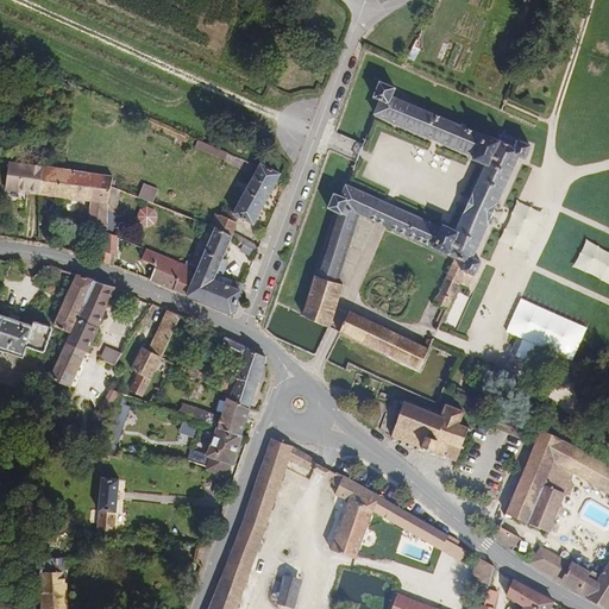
[(429,308),(440,313),(453,286),(458,287),(469,263),(465,262),(512,156),(520,159),(523,151),(490,137),(488,143),(387,98),(389,92),(374,85),(369,100),(375,104),(371,114),(470,158),(470,163),(479,169),(454,226),(444,221),(441,225),(395,203),(383,230),(451,259),(429,308)]
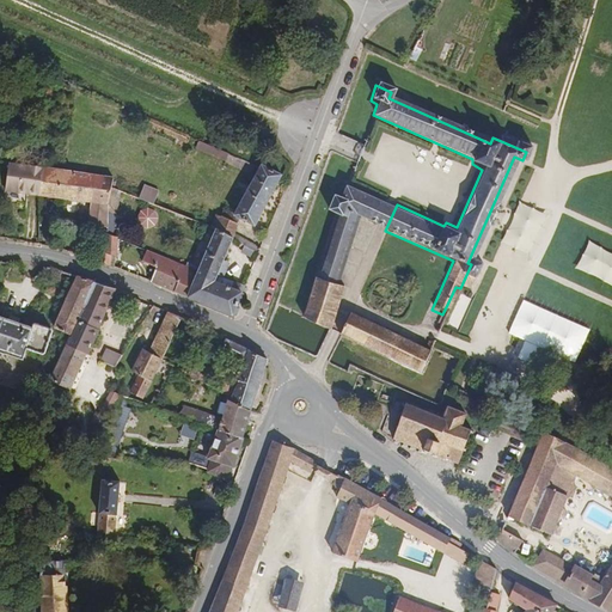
[(182,138),(185,133),(142,114),(140,120),(182,138)]
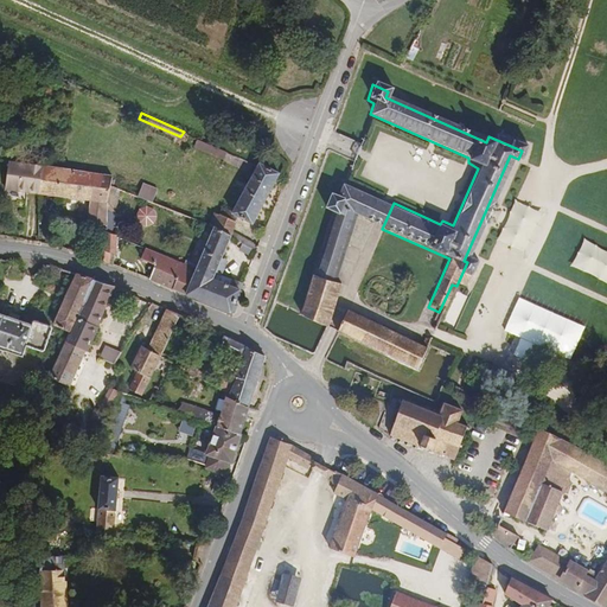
[(225,159),(229,149),(198,139),(195,148),(225,159)]
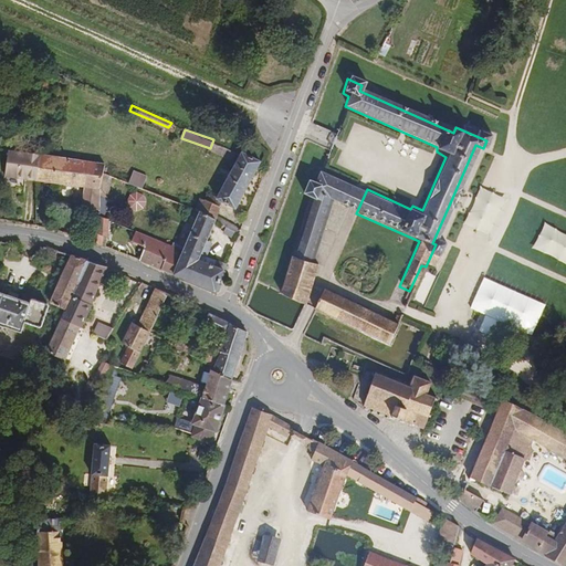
[(31,156),(3,152),(0,174),(0,178),(29,182),(31,156)]
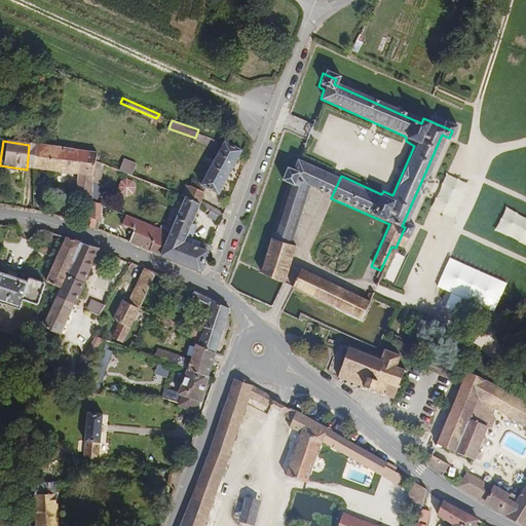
[(220,192),(242,149),(228,143),(226,145),(222,143),(201,184),(205,186),(220,192)]
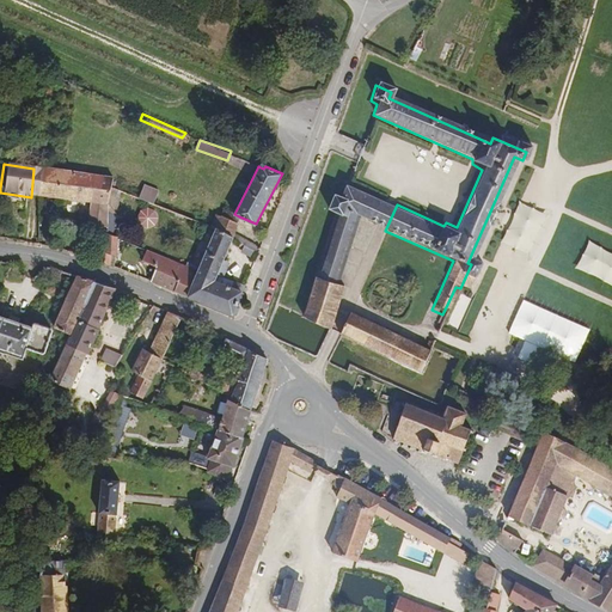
[(106,231),(110,188),(110,181),(34,169),(31,197),(89,206),(87,230),(101,231),(106,231)]
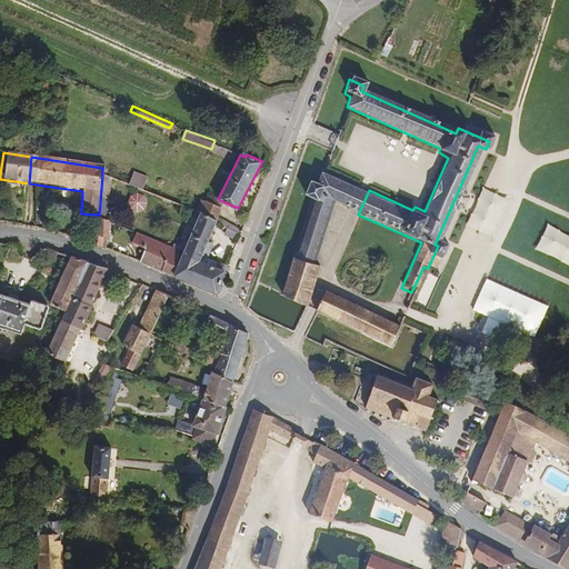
[(280,295),(305,305),(319,268),(315,266),(338,206),(352,211),(361,187),(325,170),(320,185),(313,181),(310,191),(319,195),(280,295)]
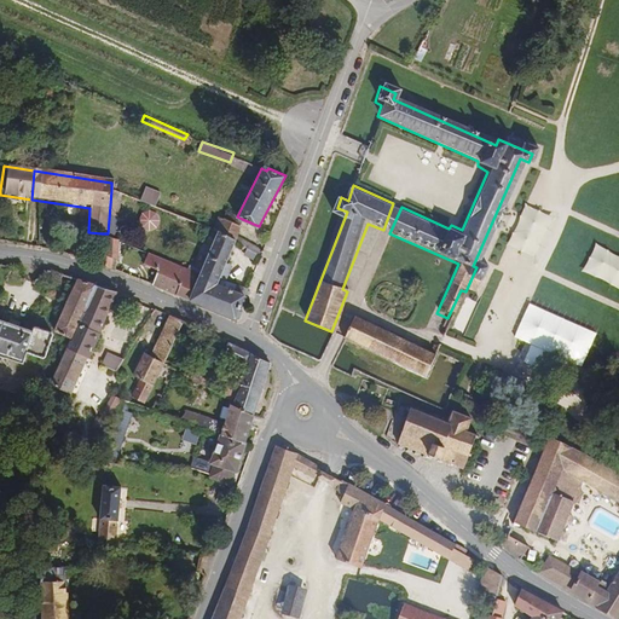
[(139,201),(196,223),(201,210),(144,189),(139,201)]
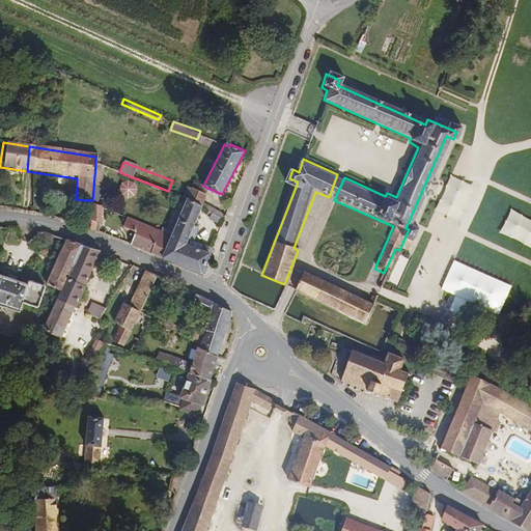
[(95,205),(104,166),(95,163),(92,200),(91,204),(95,205)]
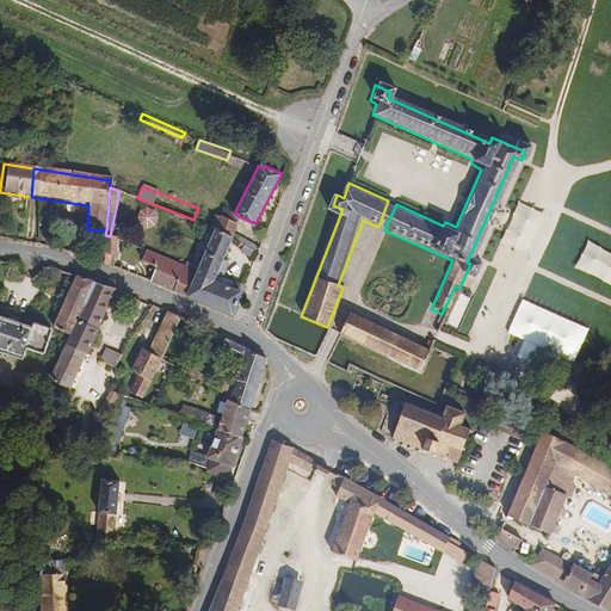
[(384,230),(396,204),(388,201),(378,227),(384,230)]
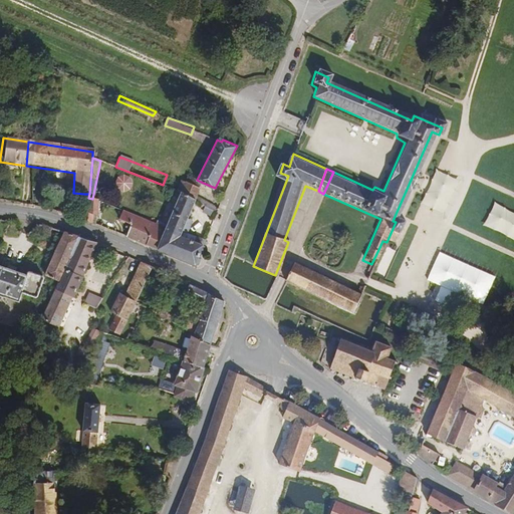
[(115,181),(123,194),(136,186),(126,173),(115,181)]
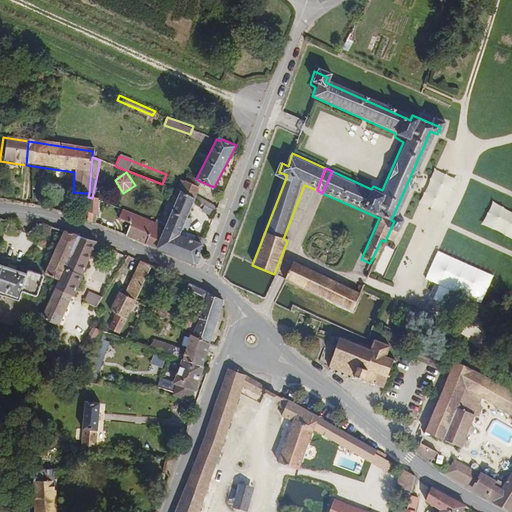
[(200,185),(200,181),(196,179),(188,174),(186,178),(200,185)]
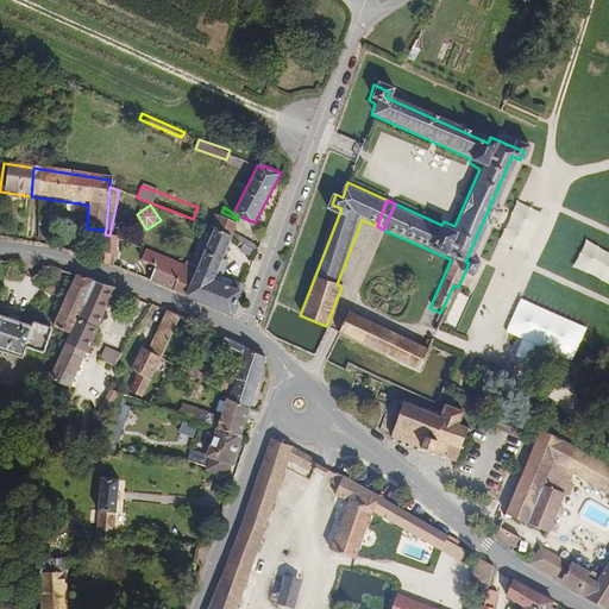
[(233,233),(234,230),(238,220),(221,212),(218,211),(212,224),(215,225),(233,233)]
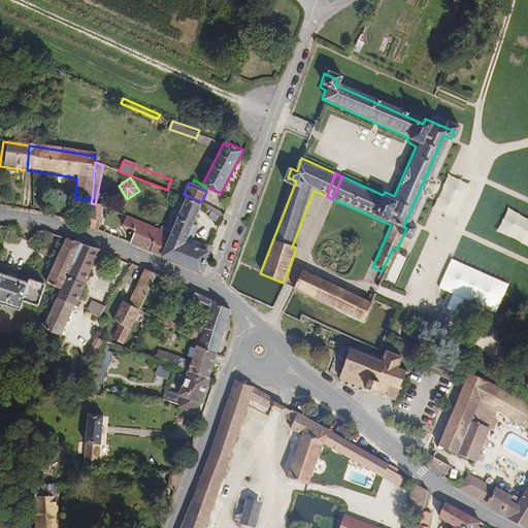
[(185,239),(201,204),(202,202),(187,195),(171,234),(169,239),(183,244),(185,239)]
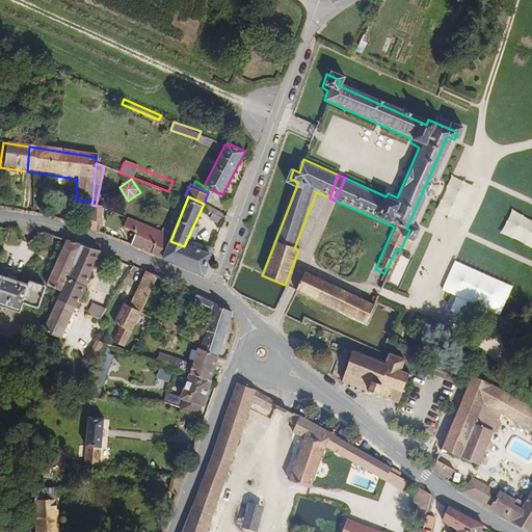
[(225,219),(225,214),(205,201),(204,204),(203,206),(225,219)]
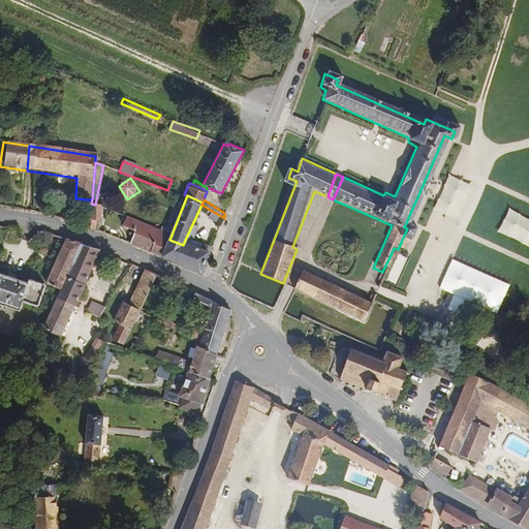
[(99,225),(102,208),(95,205),(91,204),(90,219),(90,222),(99,225)]
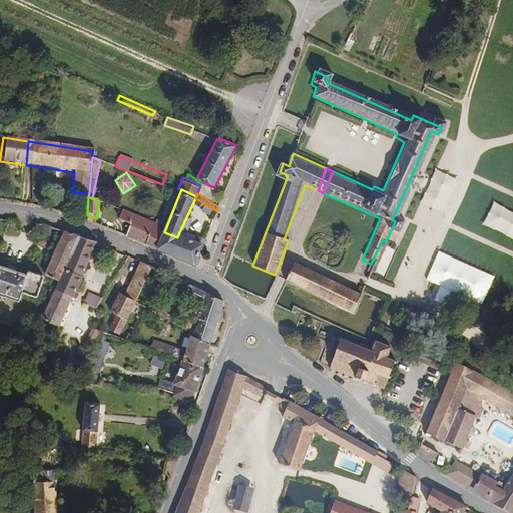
[(124,238),(144,246),(146,242),(144,241),(152,221),(122,209),(117,220),(129,225),(124,238)]
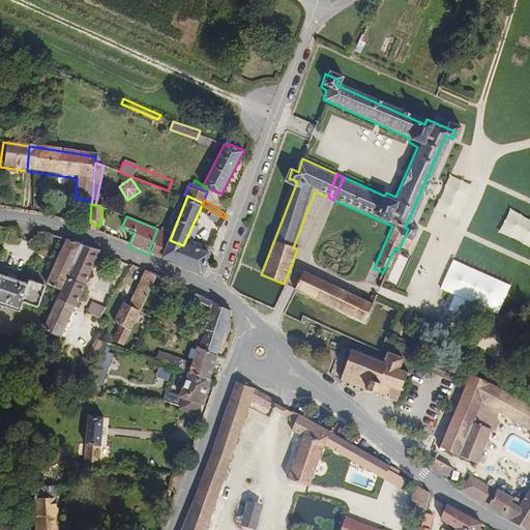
[(149,255),(162,260),(170,240),(172,235),(157,229),(149,249),(151,251),(149,255)]
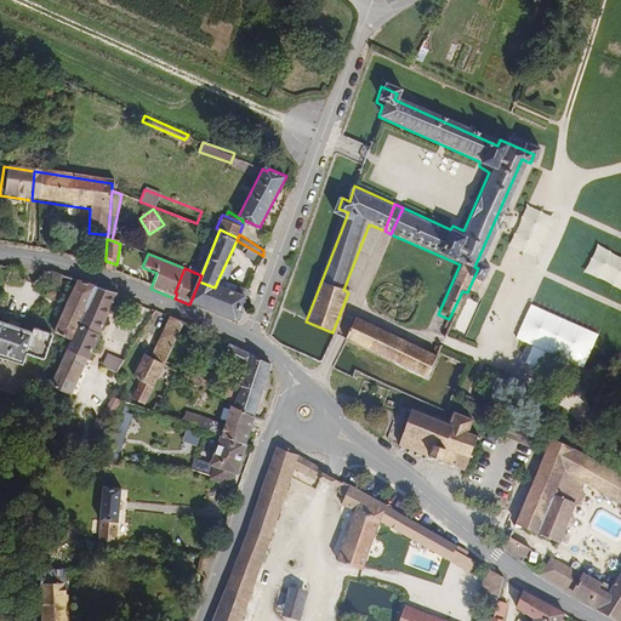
[(245,298),(250,286),(233,279),(229,286),(228,291),(245,298)]
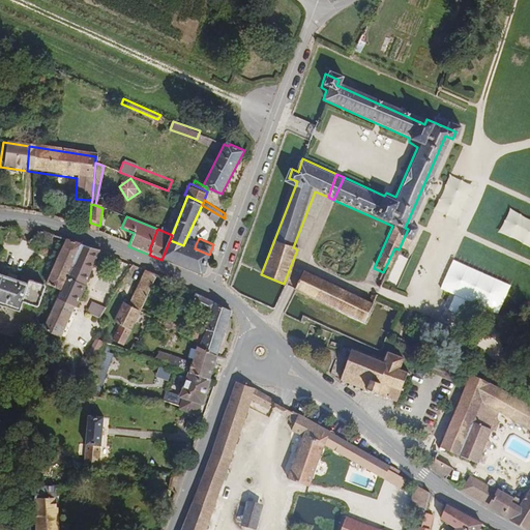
[(64,240),(62,247),(46,286),(61,292),(80,246),(64,240)]
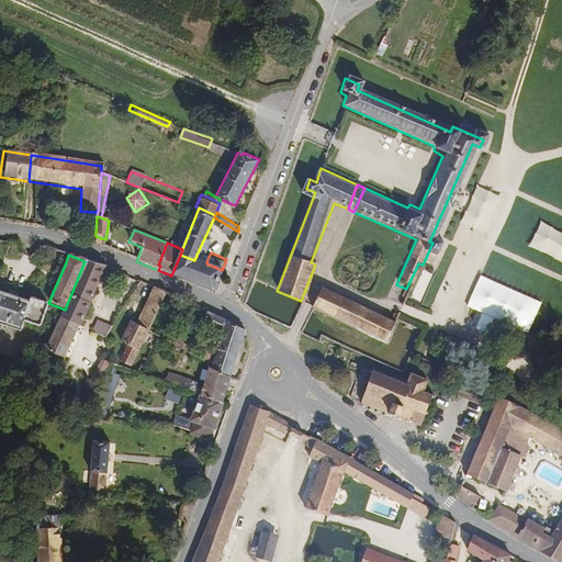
[(216,283),(222,270),(206,263),(208,259),(197,255),(194,260),(180,255),(171,276),(212,292),(216,283)]
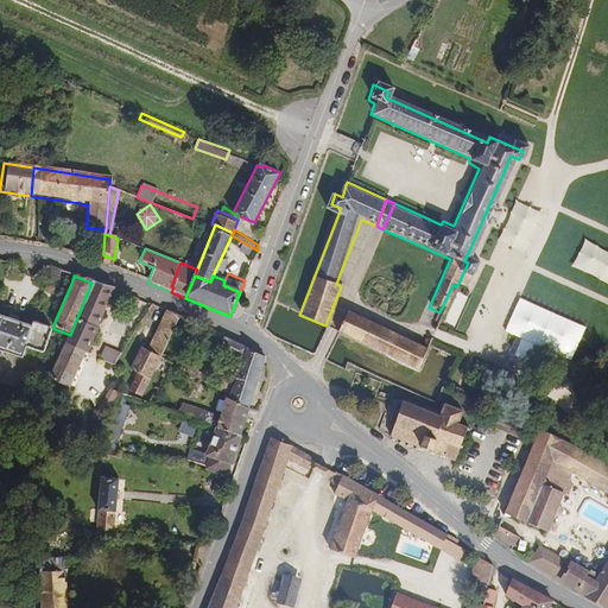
[(112,290),(92,283),(70,335),(64,347),(83,355),(87,349),(112,290)]
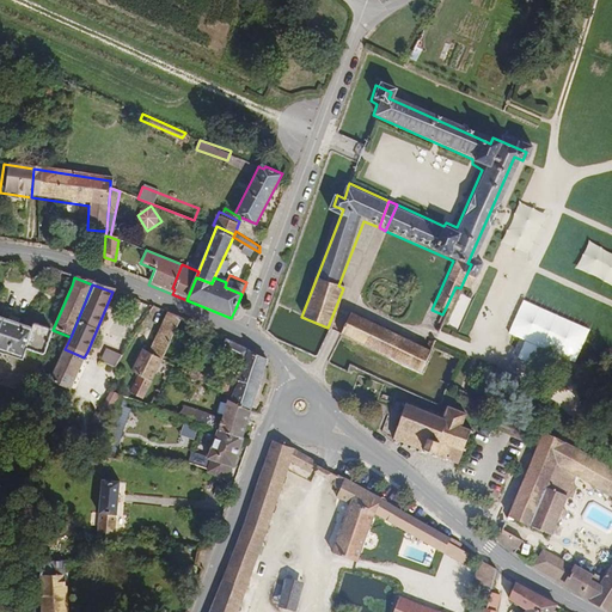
[(571,375),(591,326),(524,299),(509,332),(526,340),(520,354),(571,375)]
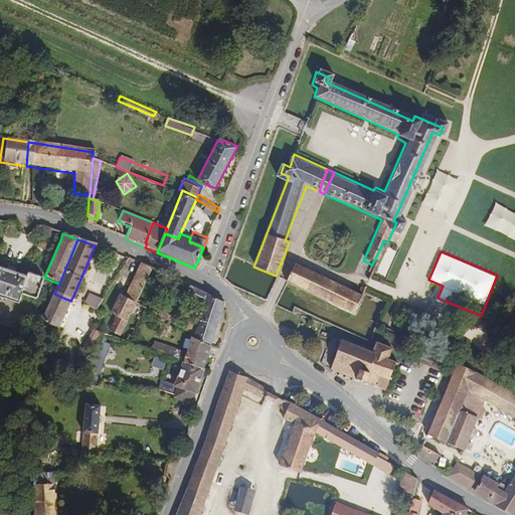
[(154,266),(140,261),(122,297),(118,295),(109,313),(113,315),(105,331),(118,336),(133,303),(154,266)]
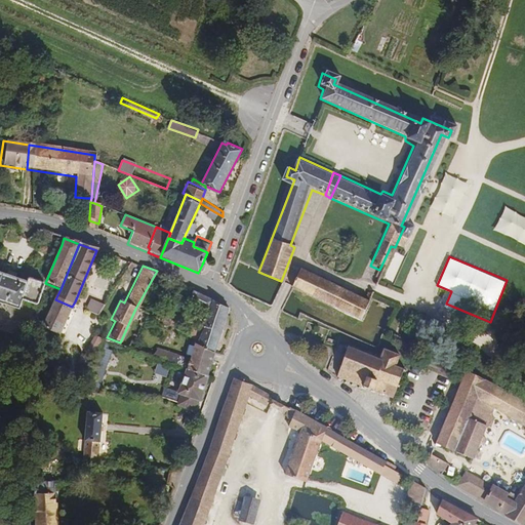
[(363,321),(372,296),(362,291),(359,297),(301,266),(292,288),(294,288),(363,321)]
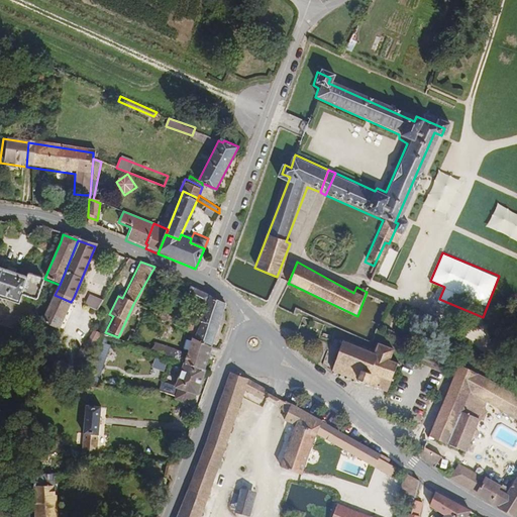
[(35,301),(43,280),(28,275),(27,279),(0,269),(0,298),(18,305),(21,296),(35,301)]
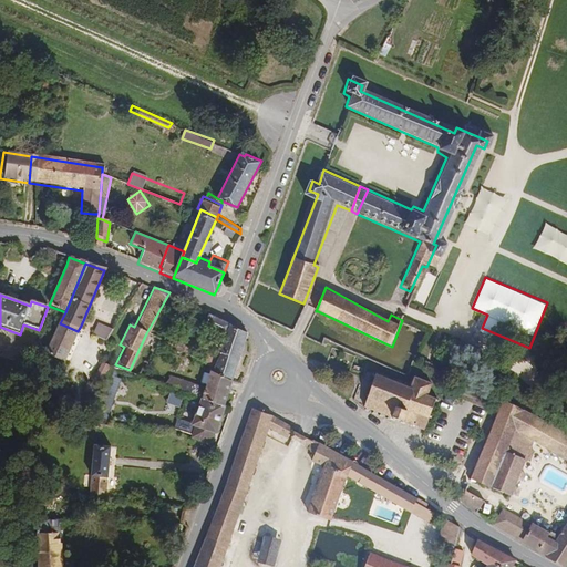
[(208,372),(233,379),(250,333),(209,312),(203,328),(222,337),(215,352),(204,348),(202,353),(193,350),(189,358),(210,367),(208,372)]
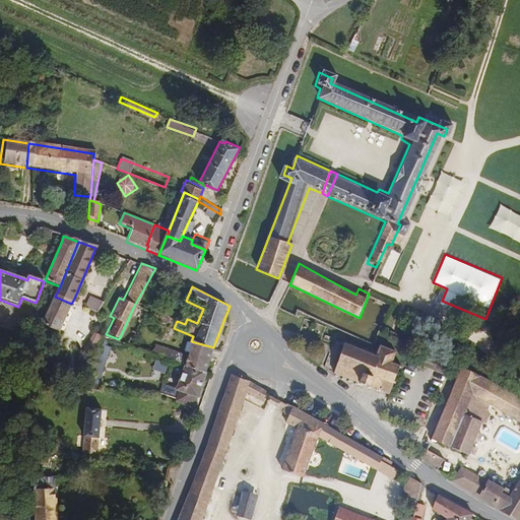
[(71,304),(55,297),(42,324),(58,332),(71,304)]
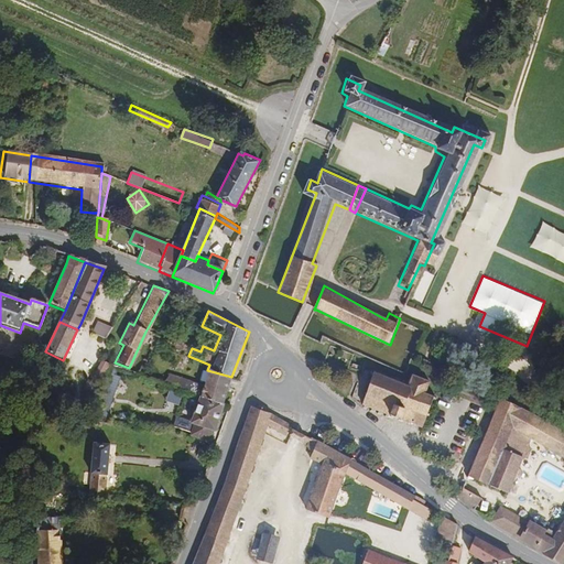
[(97,322),(93,332),(107,338),(111,329),(97,322)]
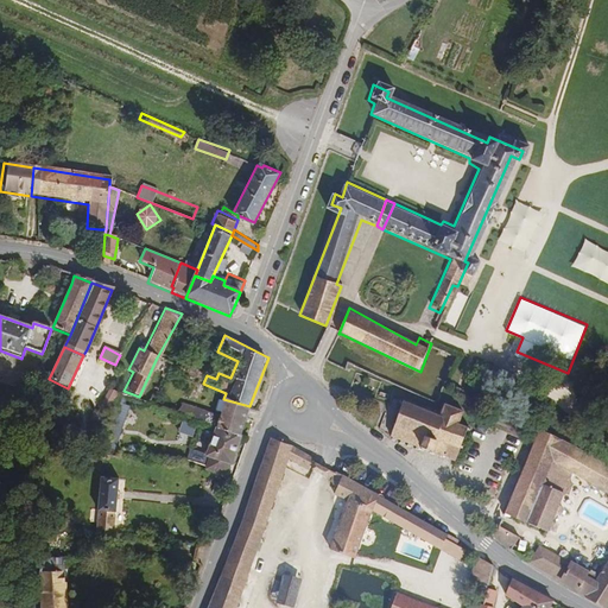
[(190,359),(183,372),(196,378),(202,366),(190,359)]
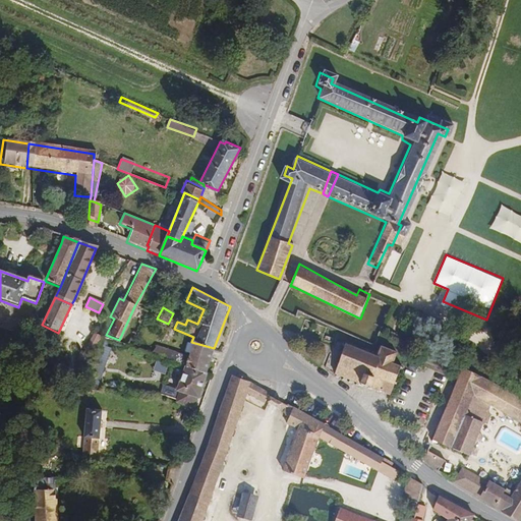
[(95,333),(90,344),(101,349),(106,338),(95,333)]
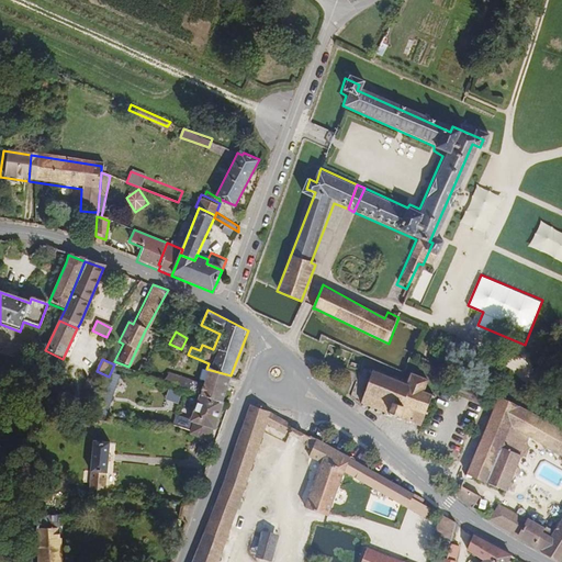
[(161,383),(198,394),(223,401),(231,375),(206,369),(204,368),(200,382),(195,381),(195,382),(164,373),(161,383)]
